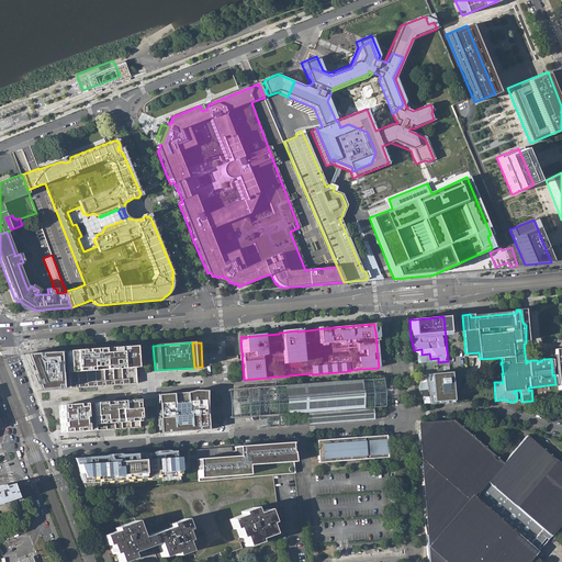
[(66,352),(68,389),(136,384),(134,358),(133,347),(66,352)]
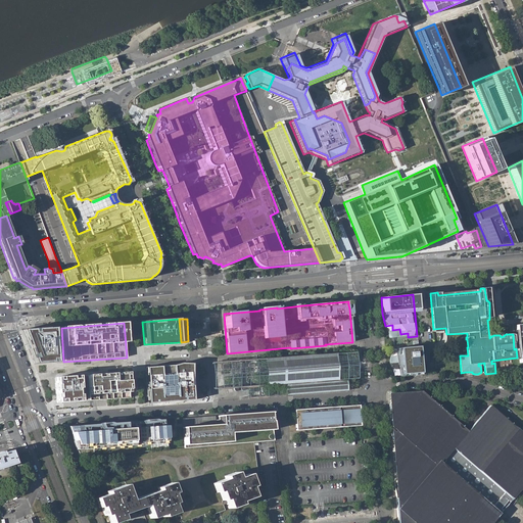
[(389,338),(408,337),(408,333),(400,334),(399,329),(392,330),(392,325),(385,326),(389,338)]
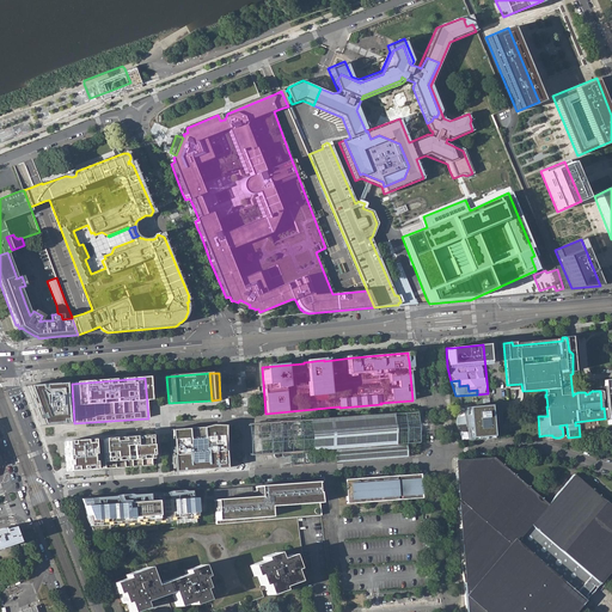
[(61,424),(57,384),(26,386),(41,426),(61,424)]
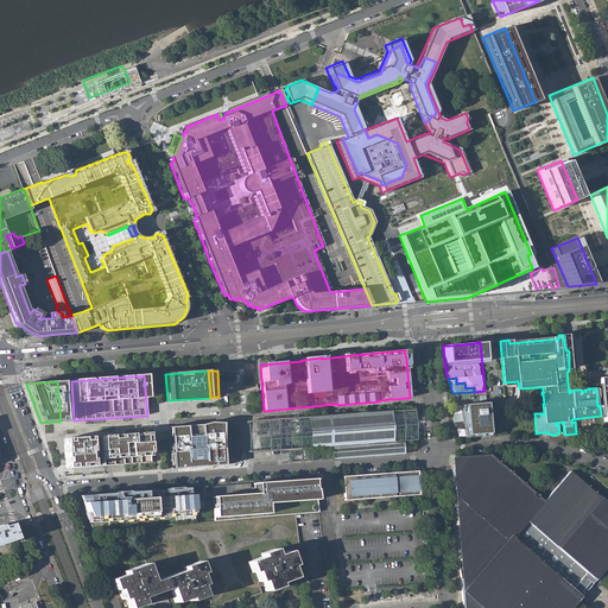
[(71,381),(57,381),(61,422),(74,420),(71,381)]
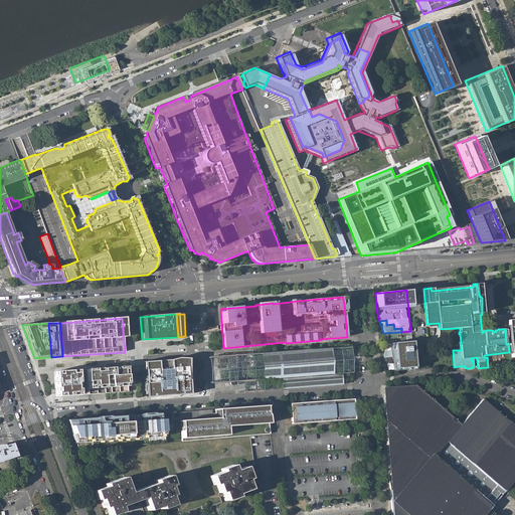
[(389,343),(389,344),(389,351),(390,357),(382,358),(380,367),(382,371),(413,369),(412,360),(411,342),(389,343)]
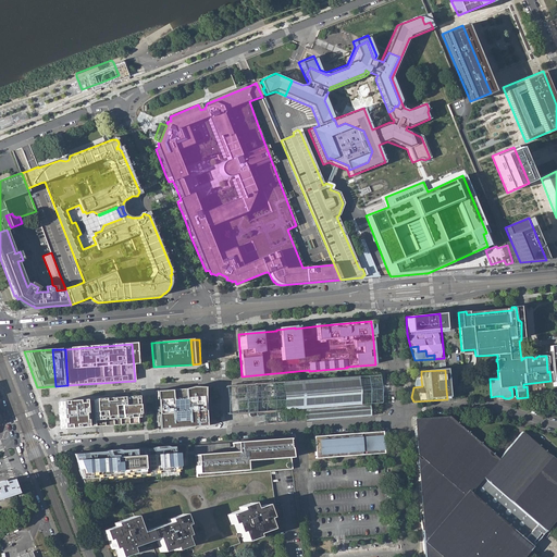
[(380,403),(378,374),(223,386),(224,415),(252,412),(252,424),(367,416),(366,404),(380,403)]
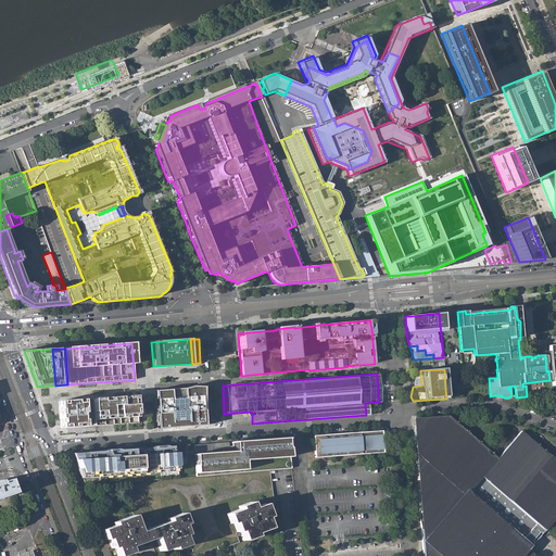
[(154,391),(158,429),(204,426),(202,391),(202,387),(164,390),(154,391)]
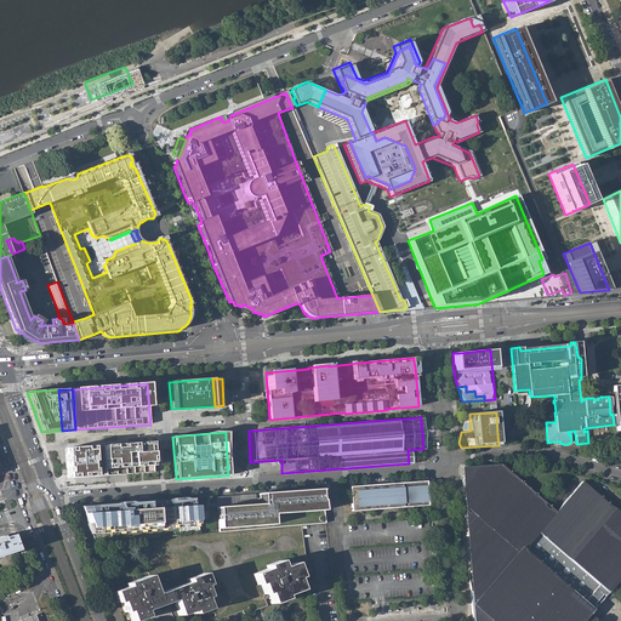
[(152,442),(106,445),(108,476),(154,472),(152,442)]
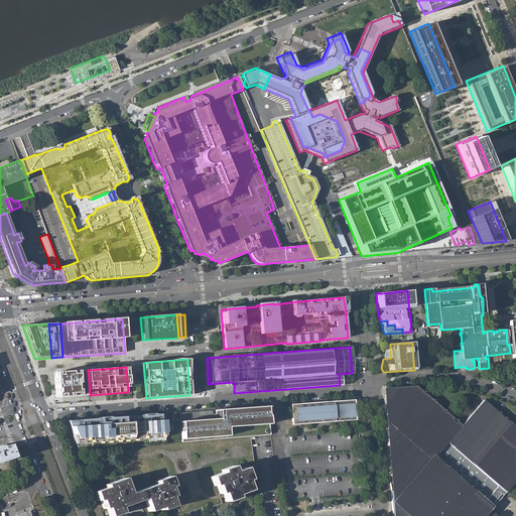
[(78,396),(90,395),(88,370),(77,371),(78,396)]
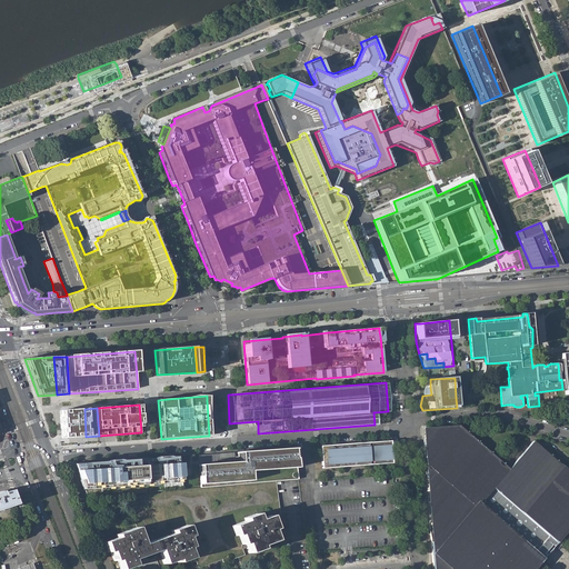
[(85,409),(59,411),(61,435),(61,439),(65,438),(86,437),(85,409)]
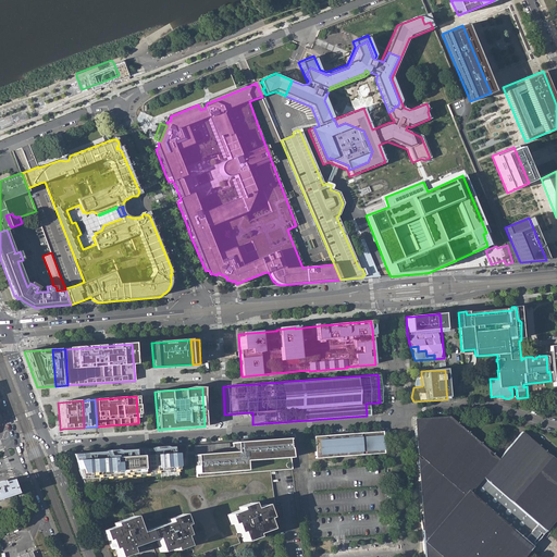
[(528,549),(556,511),(556,455),(521,426),(496,457),(446,416),(422,419),(412,432),(416,468),(422,467),(430,467),(437,472),(442,514),(434,515),(428,523),(429,530),(423,531),(425,556),(533,556),(535,555),(528,549)]
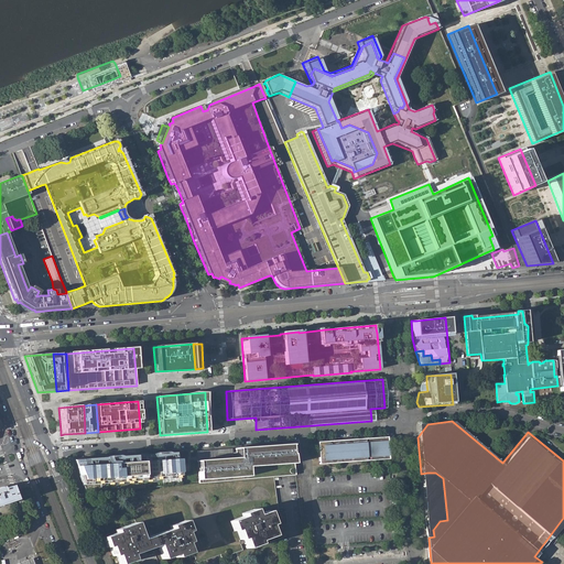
[(318,464),(387,458),(384,436),(317,442),(318,464)]
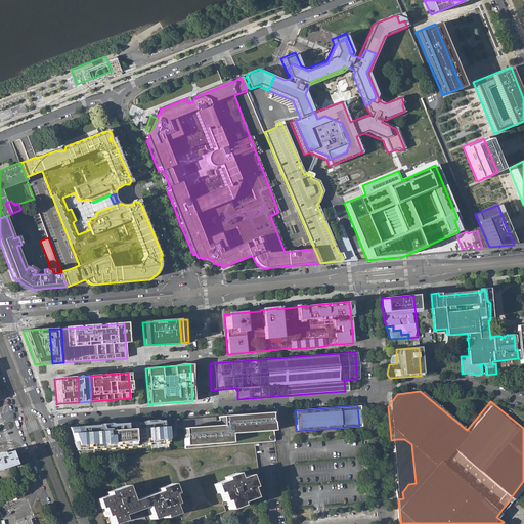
[(183,428),(185,449),(227,445),(254,443),(274,441),(272,431),(270,412),(219,416),(219,417),(220,419),(220,420),(216,421),(216,425),(183,428)]
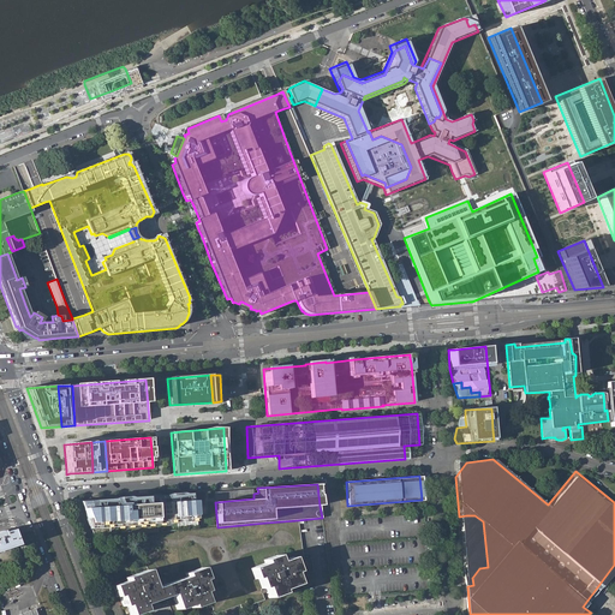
[(215,500),(215,502),(254,499),(254,494),(254,489),(215,491),(215,496),(215,500)]
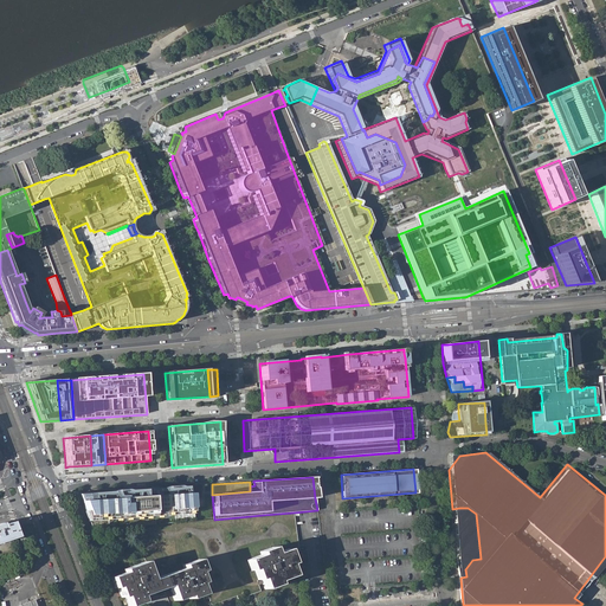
[(194,521),(192,485),(181,487),(165,488),(108,492),(91,494),(81,494),(94,529),(194,521)]
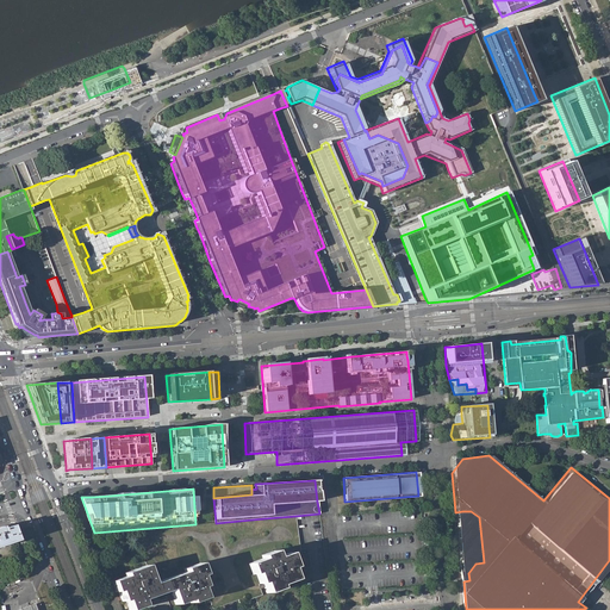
[(484,562),(479,517),(471,511),(462,511),(455,512),(464,582),(470,580),(468,573),(475,564),(484,562)]
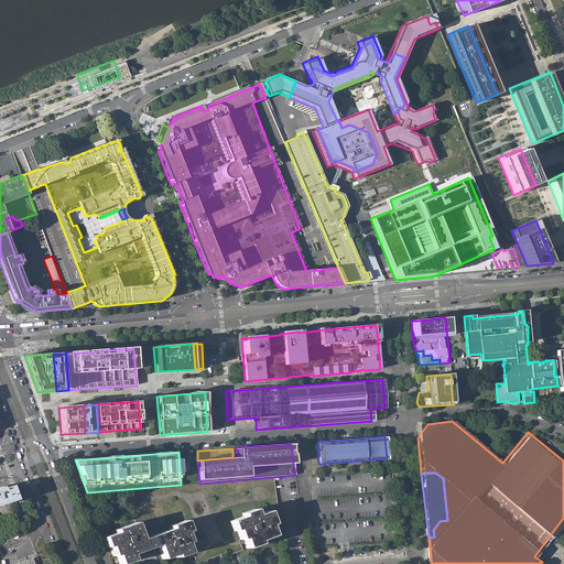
[(0,505),(15,499),(11,485),(0,487),(0,505)]
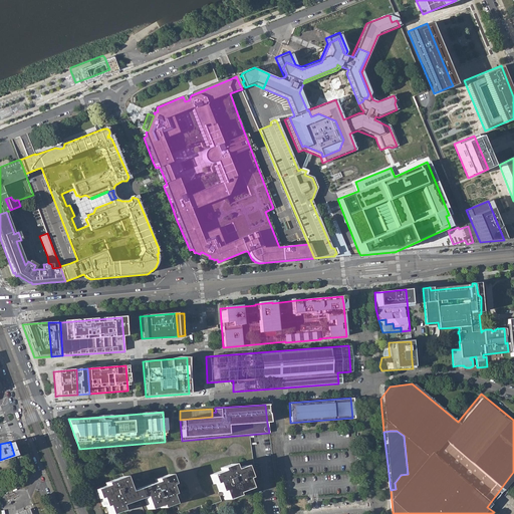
[(215,483),(218,492),(222,490),(229,488),(232,497),(237,496),(236,493),(249,488),(245,479),(248,478),(249,479),(254,479),(261,478),(260,467),(254,468),(245,469),(244,466),(234,470),(233,467),(232,464),(220,468),(221,471),(212,474),(209,475),(212,484),(215,483)]
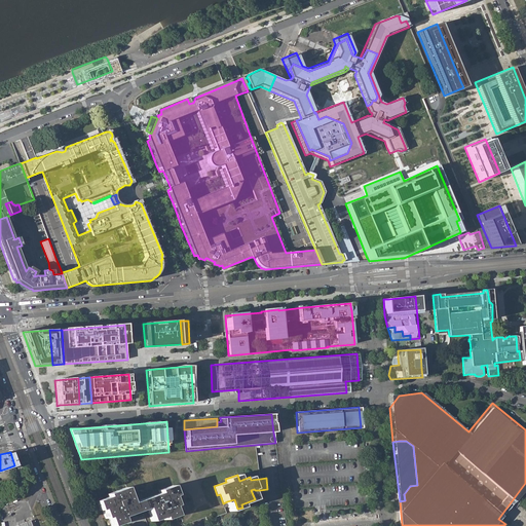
[(159,493),(140,500),(144,510),(147,509),(151,522),(163,517),(164,520),(177,516),(173,506),(177,505),(173,496),(176,495),(173,486),(158,491),(159,493)]
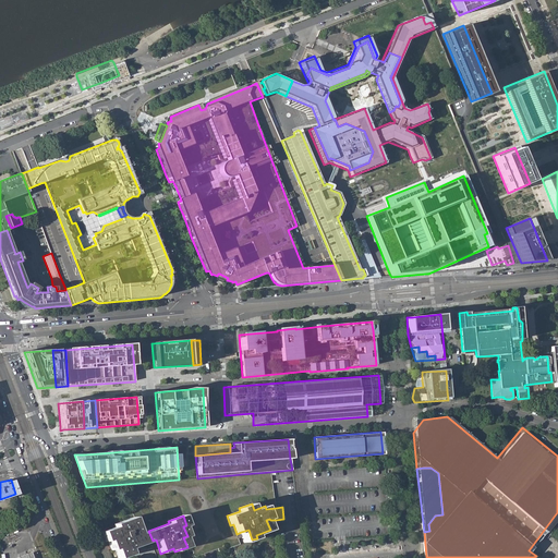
[(130,548),(153,541),(148,531),(140,534),(134,517),(114,524),(114,528),(102,532),(106,542),(109,541),(112,550),(116,549),(119,557),(120,557),(132,554),(130,548)]
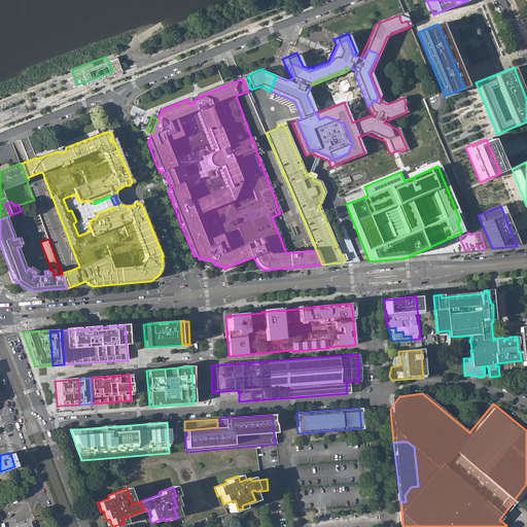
[(231,513),(238,510),(235,500),(227,502),(231,513)]
